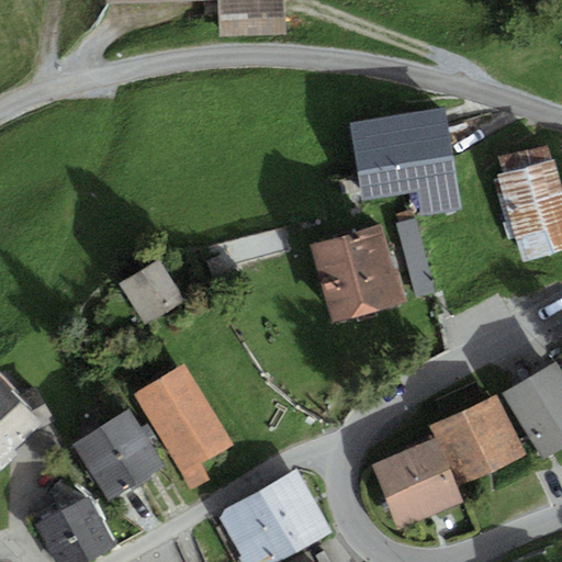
[(110,0),(111,3),(165,0),(220,0),(223,38),(290,35),(288,0),(110,0)]
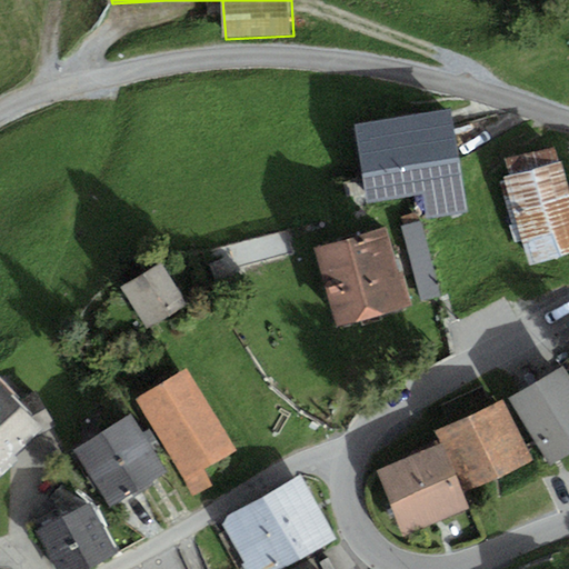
[(451,110),(356,125),(368,203),(422,195),(426,219),(468,212),(451,110)]
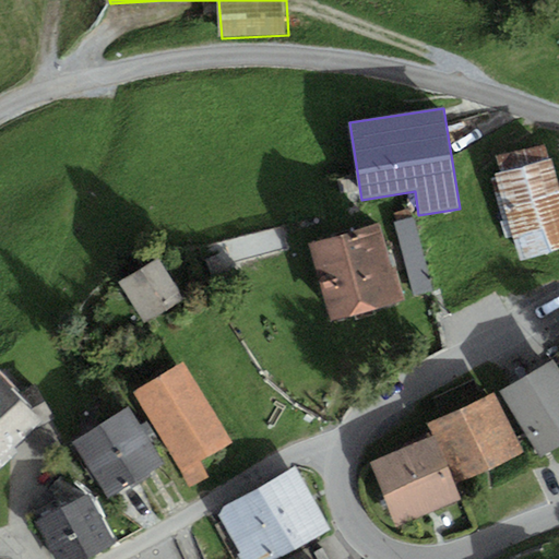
[(500,175),(496,176),(518,261),(558,250),(558,182),(548,142),(496,156),(500,175)]
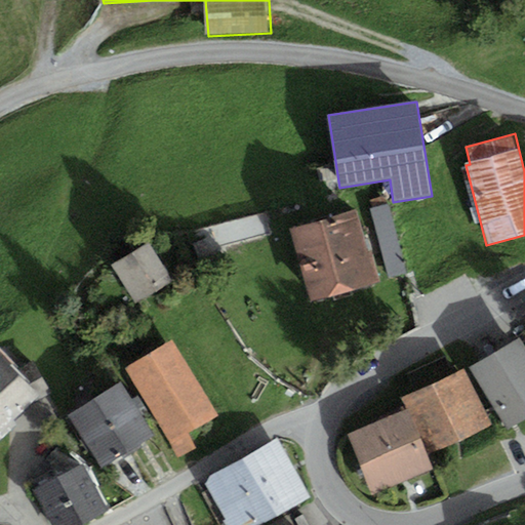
[(388,204),(370,209),(388,278),(406,273),(388,204)]
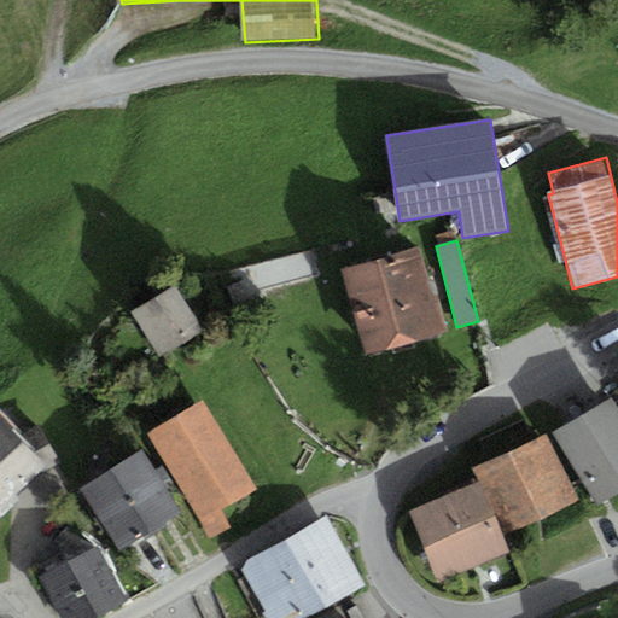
[(419,248),(343,269),(367,354),(444,332),(419,248)]
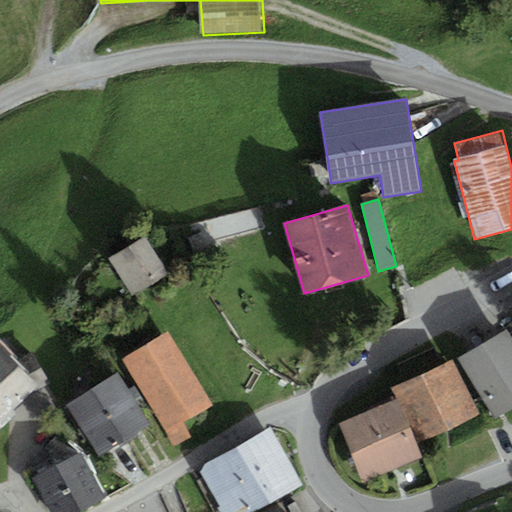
[(147,238),(111,261),(134,297),(170,274),(147,238)]
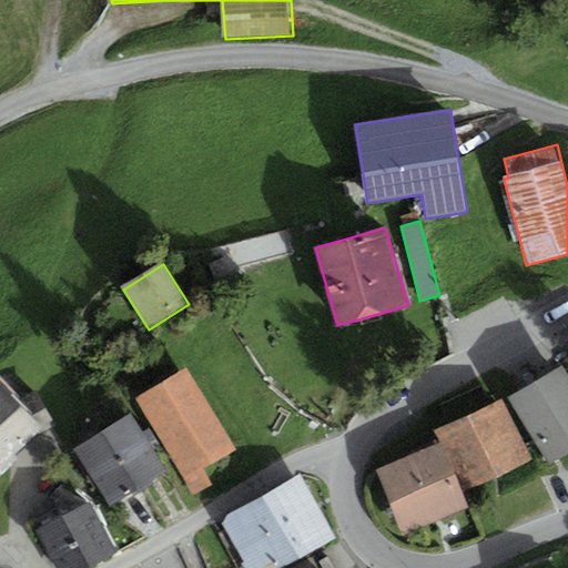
[(567,374),(563,365),(508,397),(548,465),(567,452),(567,374)]
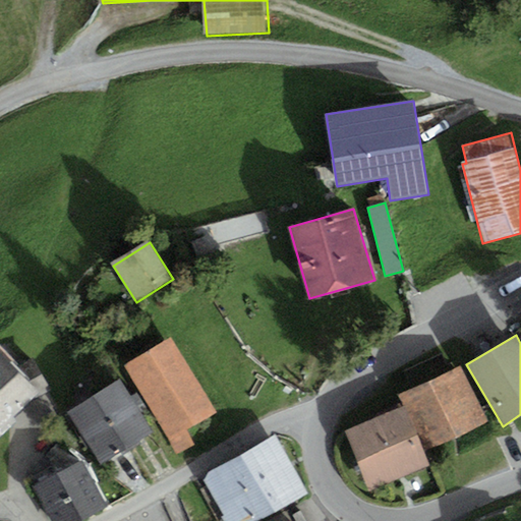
[(171,337),(124,363),(177,454),(194,444),(185,428),(215,412),(171,337)]
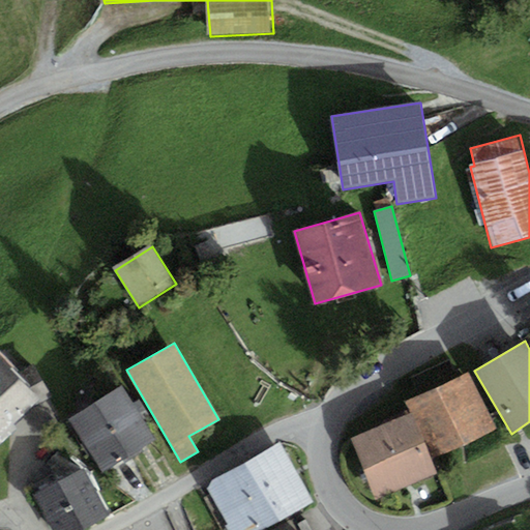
[(0,354),(0,446),(19,430),(13,425),(34,404),(52,396),(33,365),(20,373),(0,354)]
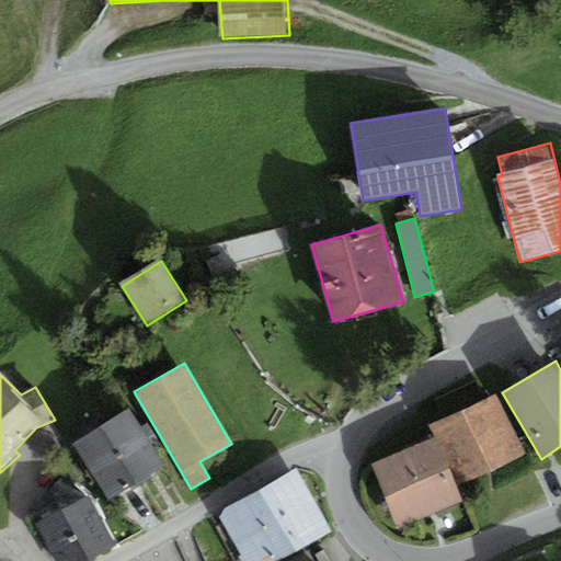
[(495,397),(434,426),(462,483),(524,454),(495,397)]
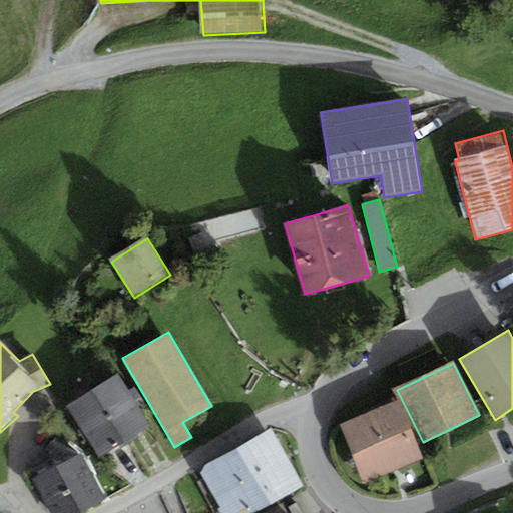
[(118,375),(65,407),(98,459),(150,427),(135,403),(141,399),(134,387),(128,390),(118,375)]
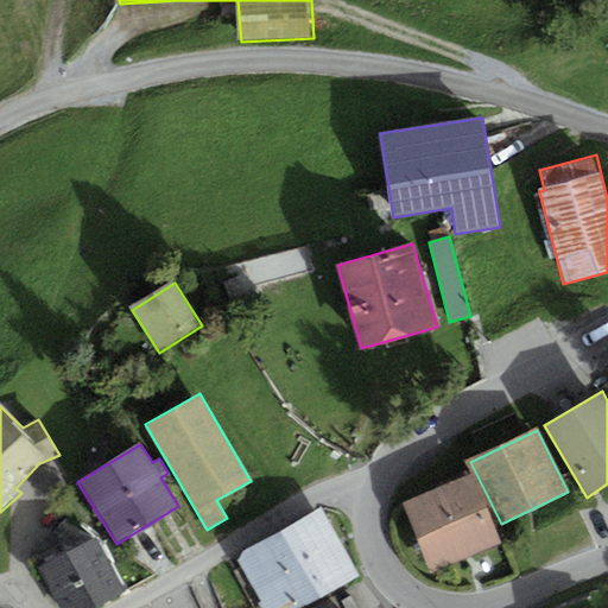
[(472,474),(404,501),(431,570),(499,543),(472,474)]
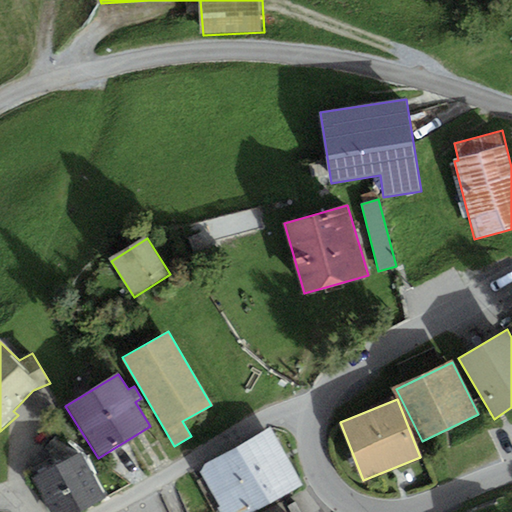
[(205,464),(200,473),(219,511),(251,511),(304,485),(272,428),(205,464)]
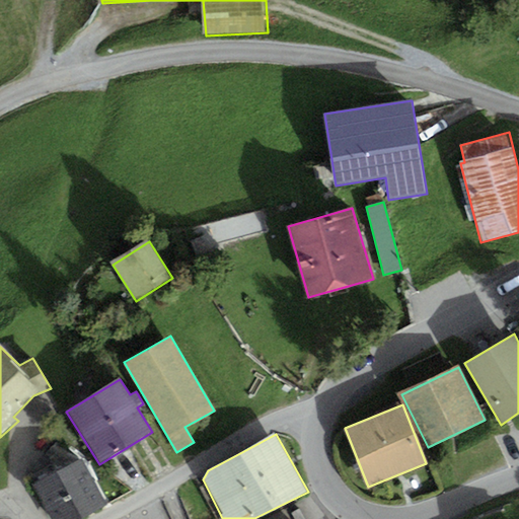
[(82,458),(33,486),(52,518),(79,518),(106,504),(82,458)]
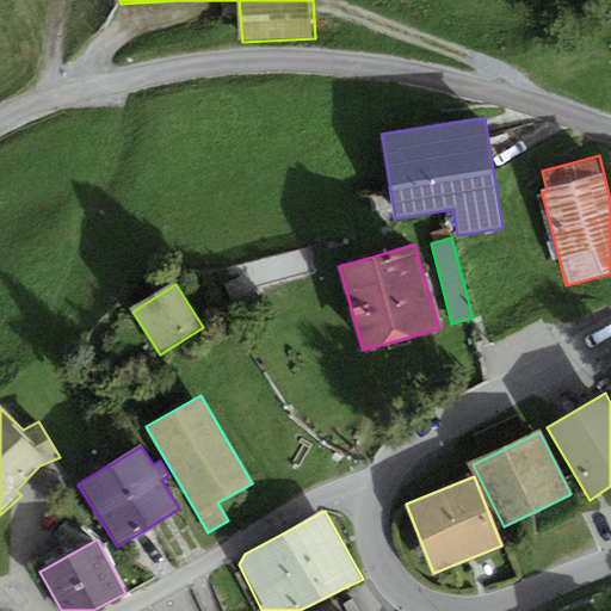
All buildings are outlined.
